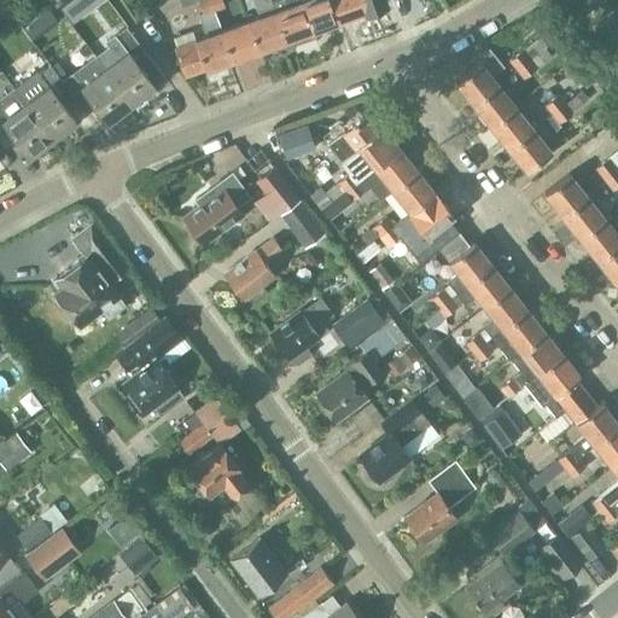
[(70,24),(103,0),(71,0),(59,10),(70,24)]
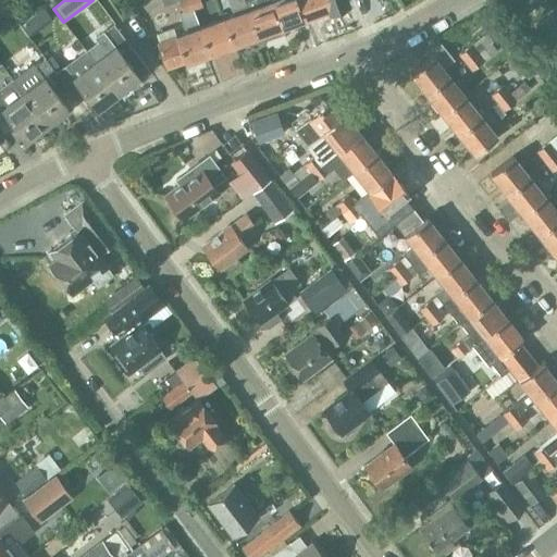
[(161,0),(164,7),(180,1),(183,11),(180,13),(186,33),(175,37),(175,36),(157,42),(166,70),(185,63),(209,54),(199,28),(193,9),(188,0),(161,0)]
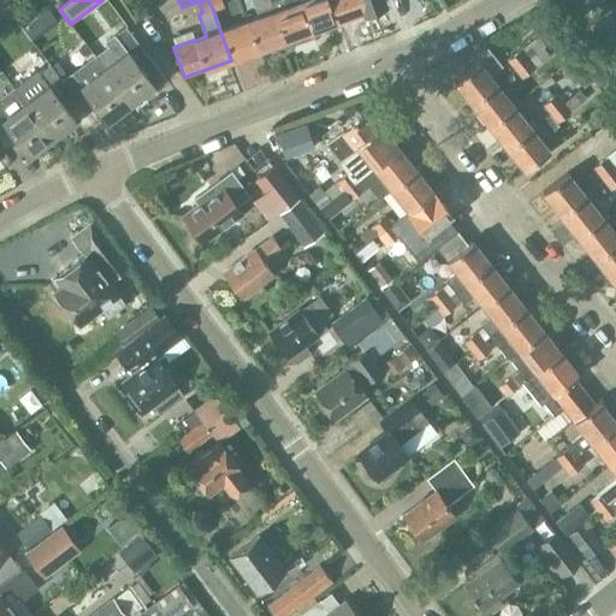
[(208,0),(213,10),(224,6),(220,0),(208,0)]
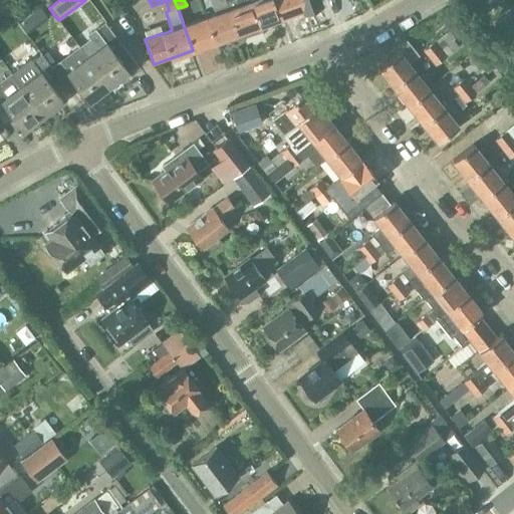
[(215,42),(238,33),(225,0),(211,0),(217,14),(206,18),(215,42)]
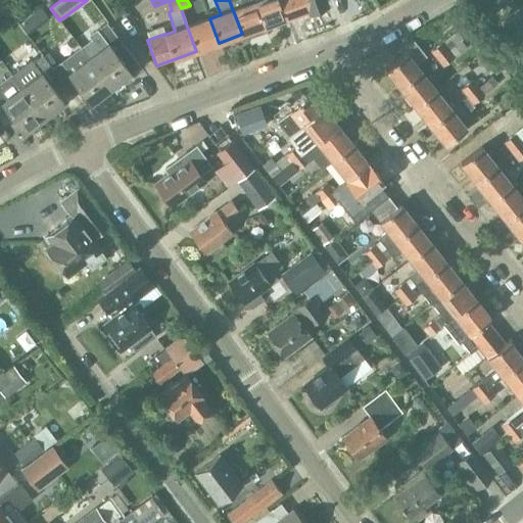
[(229,0),(242,34),(265,26),(256,1),(255,0),(229,0)]
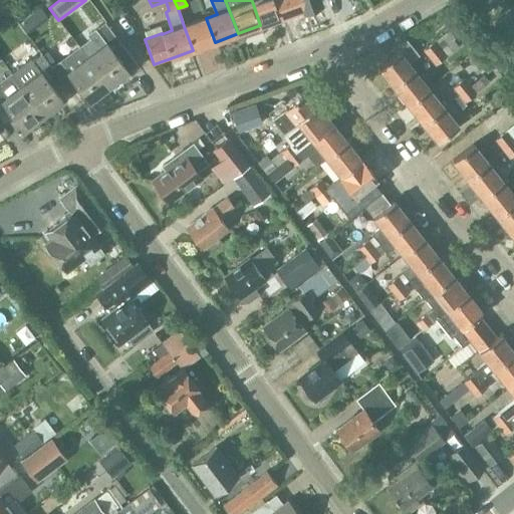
[(251,0),(252,1),(260,25),(282,17),(275,0),(251,0)]
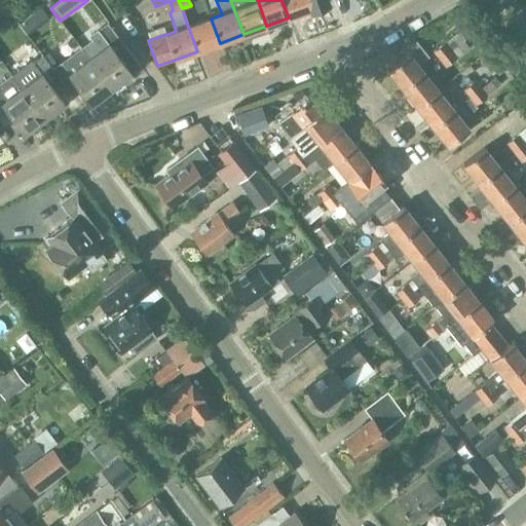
[(282,0),(289,17),(311,9),(321,5),(322,8),(331,4),(329,0),(282,0)]
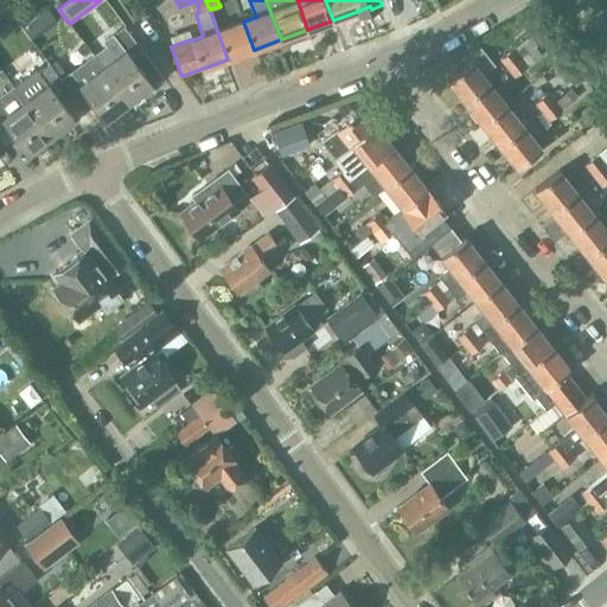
[(540,19),(519,34),(547,71),(567,56),(540,19)]
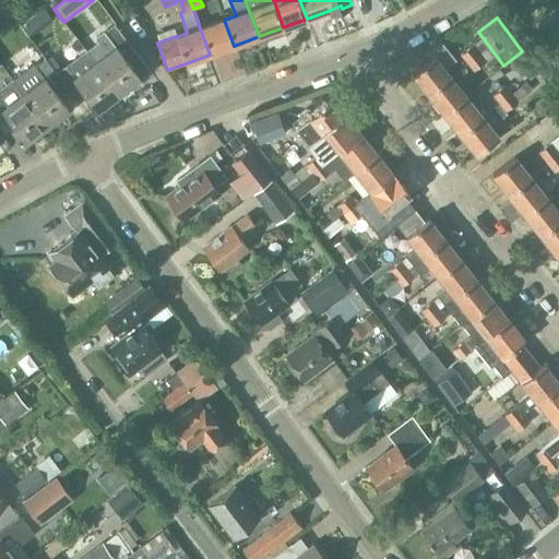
[(31,19),(22,26),(31,37),(39,31),(31,19)]
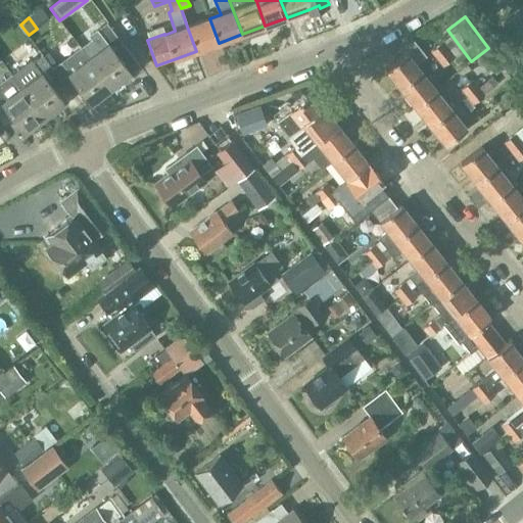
[(209,18),(187,27),(196,51),(219,43),(209,18)]
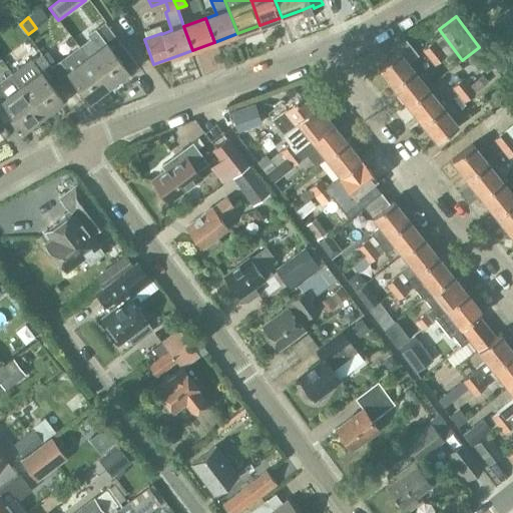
[(99,49),(87,57),(109,85),(127,71),(117,57),(126,50),(105,22),(88,35),(99,49)]
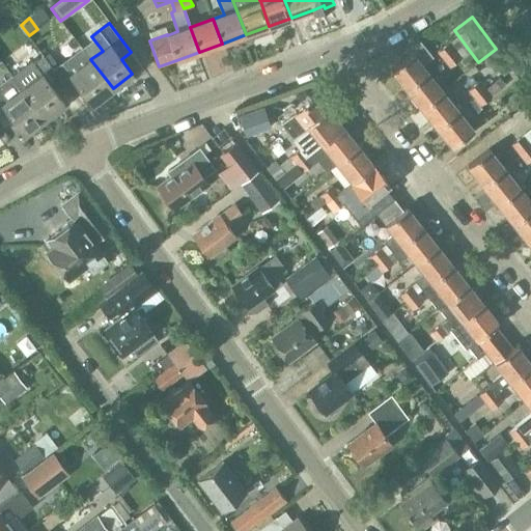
[(454,30),(441,39),(465,72),(478,62),(454,30)]
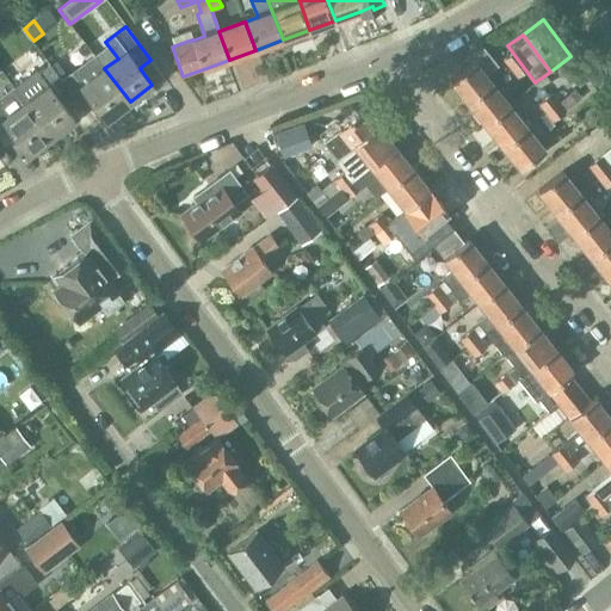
[(507,45),(492,57),(519,94),(535,82),(507,45)]
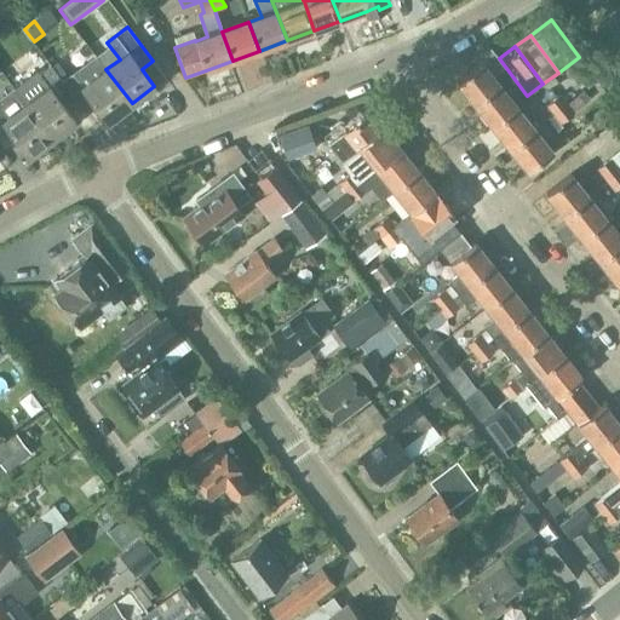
[(58,62),(51,67),(74,97),(80,104),(91,97),(96,104),(109,120),(132,103),(105,69),(97,57),(82,68),(69,78),(58,62)]
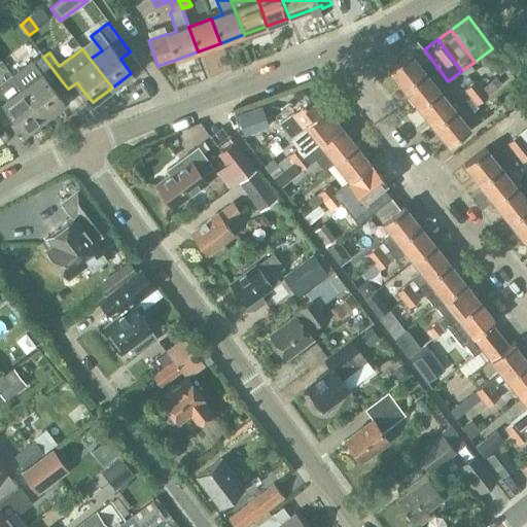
[(424,49),(407,62),(430,95),(448,81),(424,49)]
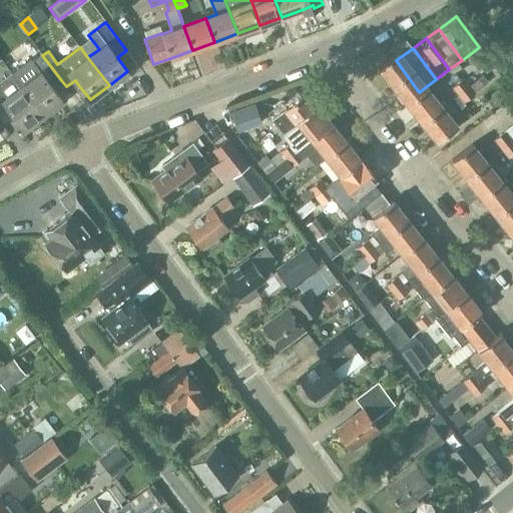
[(31,57),(11,73),(12,73),(21,86),(42,114),(61,99),(52,87),(61,80),(42,55),(34,61),(31,57)]
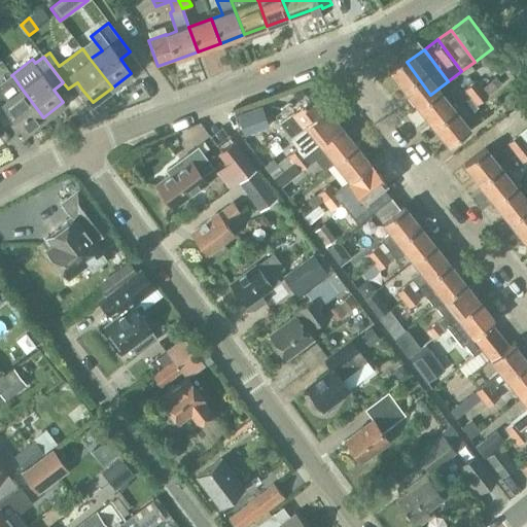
[(466,73),(435,97),(449,114),(480,91),(466,73)]
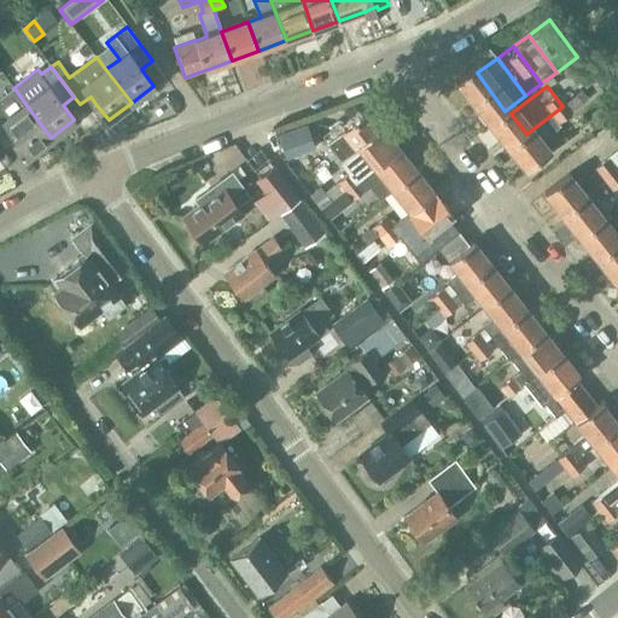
[(0,139),(0,140),(11,132),(17,140),(29,155),(51,138),(25,104),(15,88),(13,88),(0,97),(0,139)]
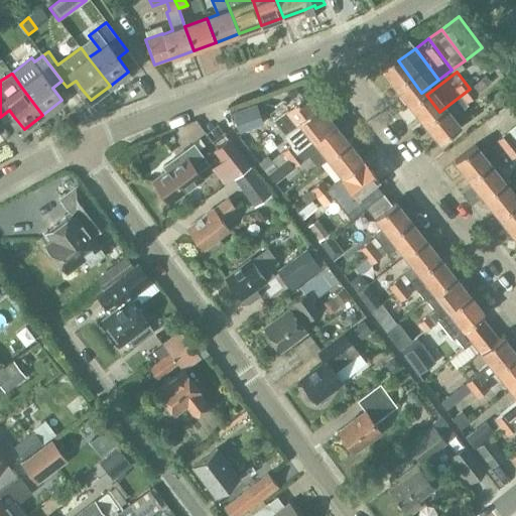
[(470,89),(439,112),(448,125),(480,101),(470,89)]
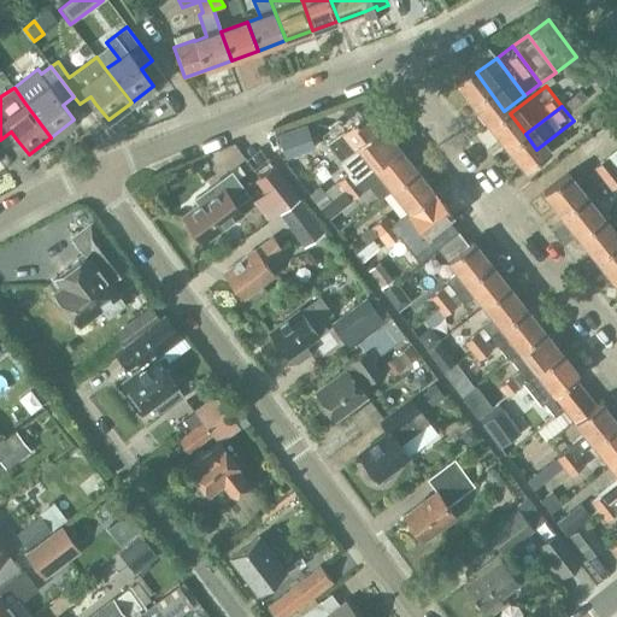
[(372,130),(362,116),(344,130),(358,148),(339,163),(347,174),(336,182),(342,191),(358,177),(374,166),(398,146),(380,124),(372,130)]
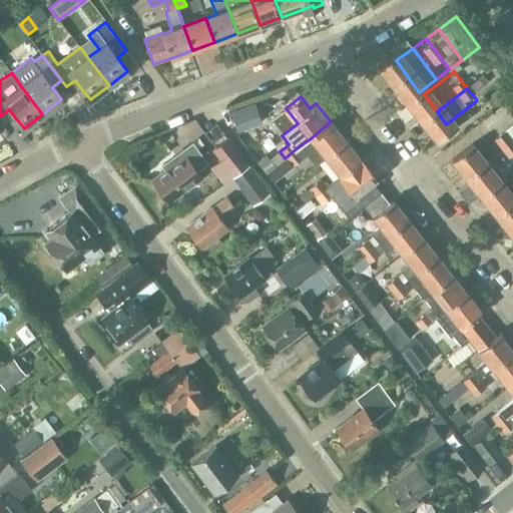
[(477,100),(446,124),(456,136),(487,113),(477,100)]
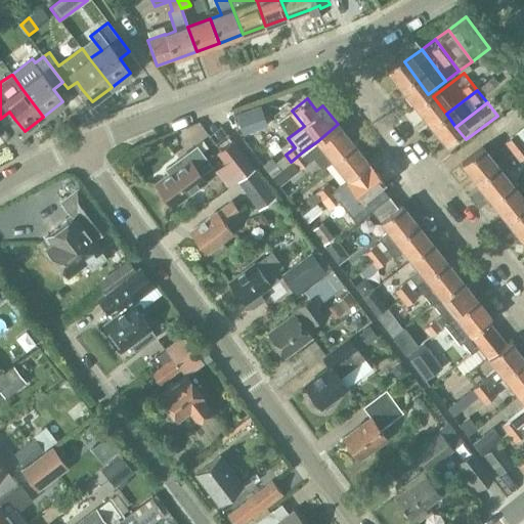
[(264,124),(259,108),(236,117),(242,131),(264,124)]
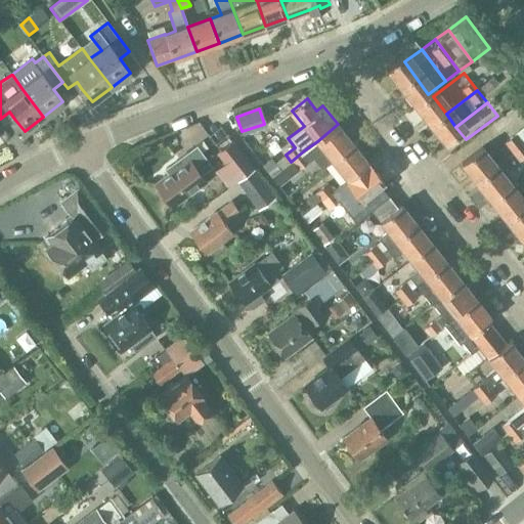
[(338,124),(317,141),(332,160),(353,143),(338,124)]
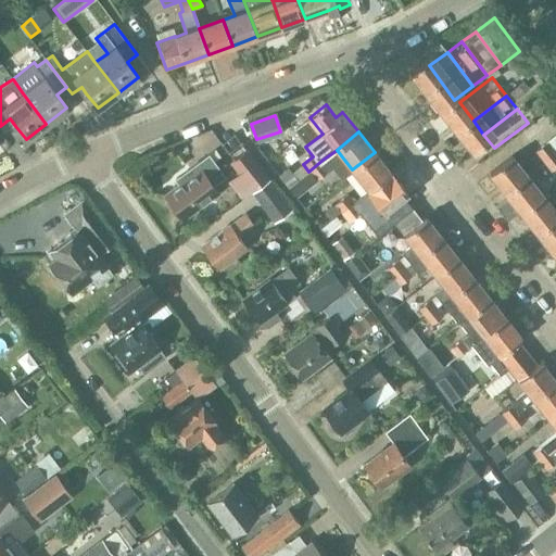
[(187,152),(205,146),(200,134),(182,141),(187,152)]
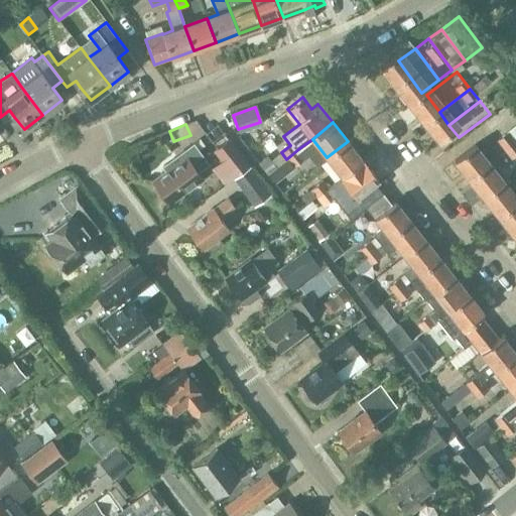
[(499,126),(468,150),(478,163),(478,162),(509,139),(499,126)]
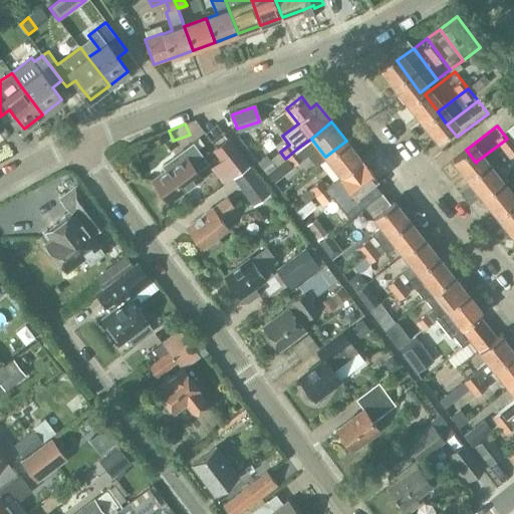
[(247,163),(228,139),(213,150),(232,175),(247,163)]
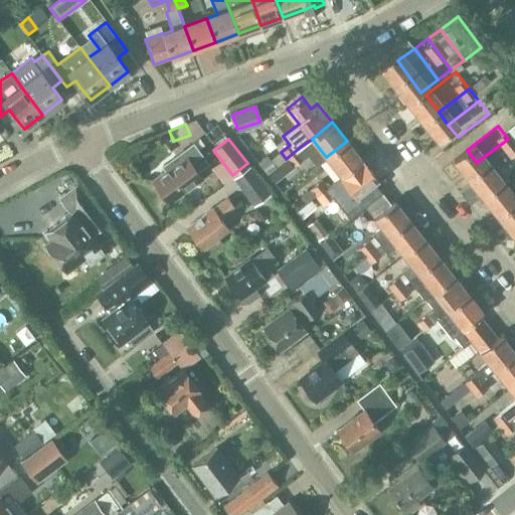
[(508,139),(477,162),(489,180),(514,160),(514,149),(508,140),(508,139)]
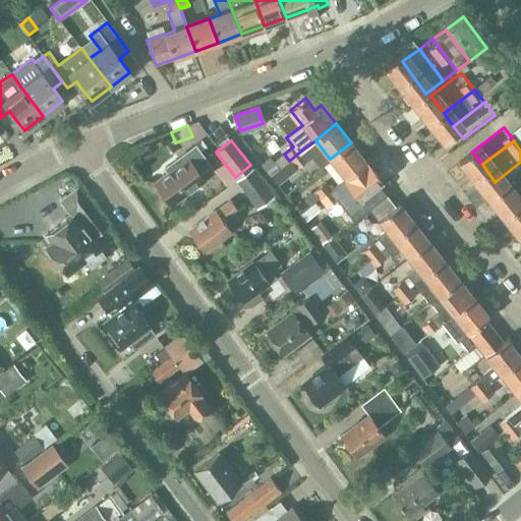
[(366,162),(351,142),(330,159),(345,178),(366,162)]
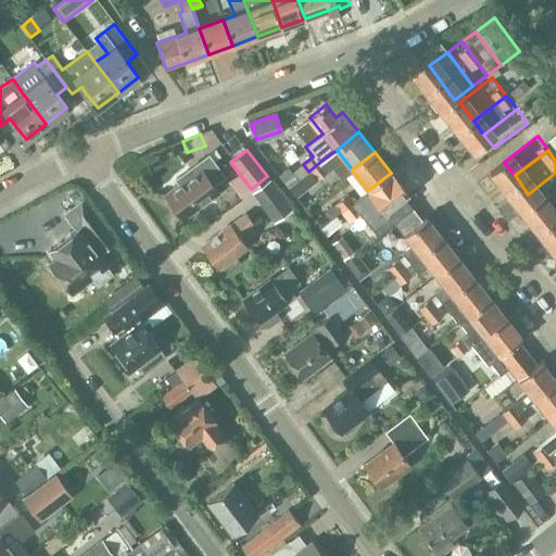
[(176,179),(179,185),(165,196),(182,218),(209,198),(204,192),(226,177),(210,154),(176,179)]
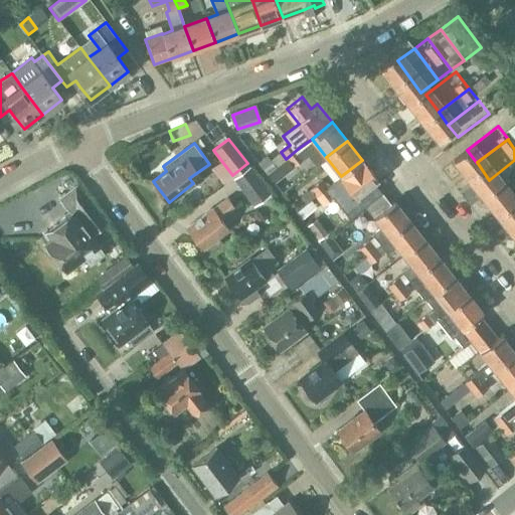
[(286,159),(279,165),(283,170),(285,174),(296,166),(307,159),(304,155),(299,148),(286,159)]
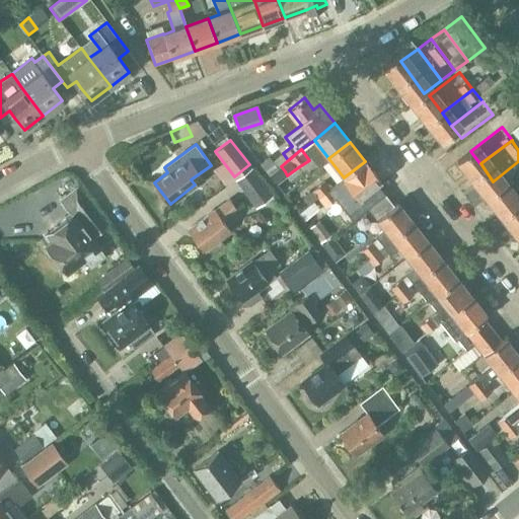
[(278,170),(268,157),(260,163),(270,176),(278,170)]
